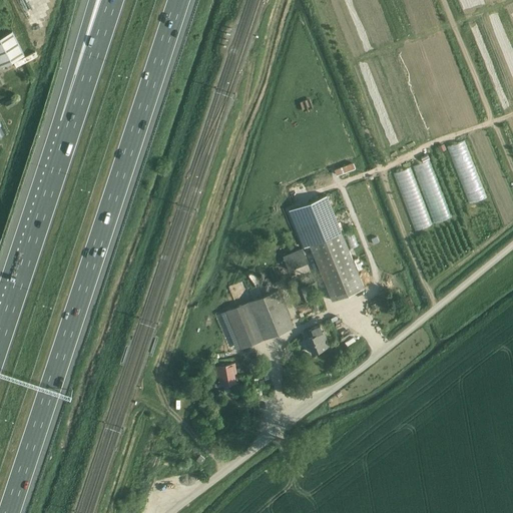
[(0,67),(24,55),(12,31),(0,37),(0,67)]
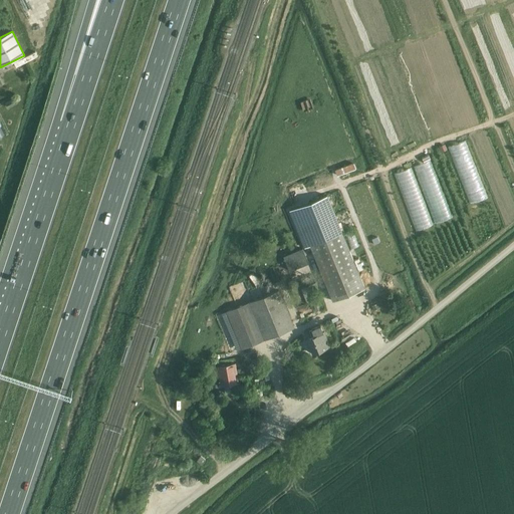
[(465,141),(448,148),(469,204),(486,198),(465,141)]
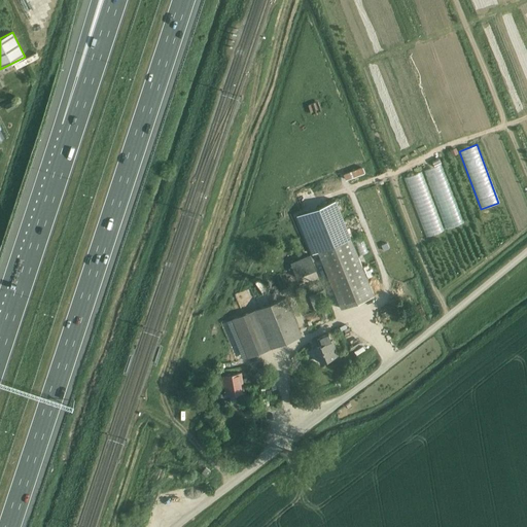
[(441,165),(423,171),(445,230),(463,222),(441,165)]
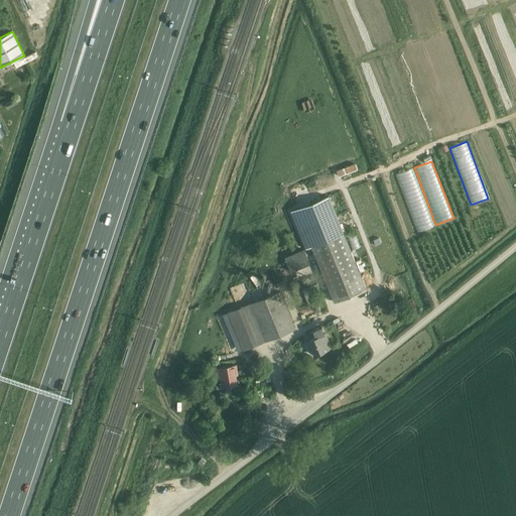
[(412,168),(395,174),(416,232),(434,226),(412,168)]
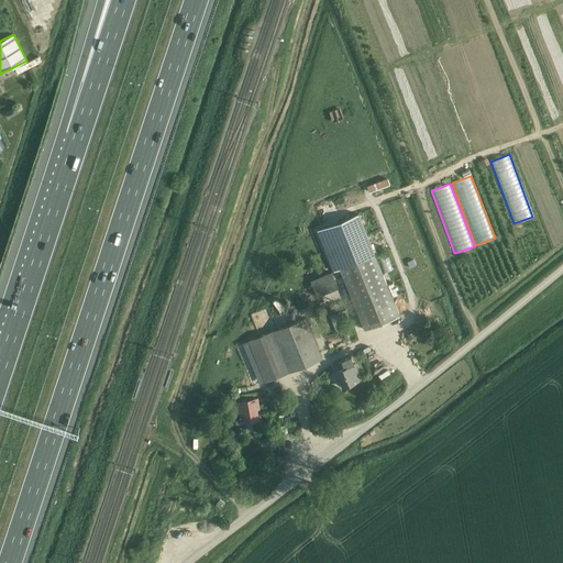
[(357,214),(317,231),(326,250),(333,272),(340,268),(364,330),(387,321),(400,316),(375,254),(374,254),(372,247),(357,214)]
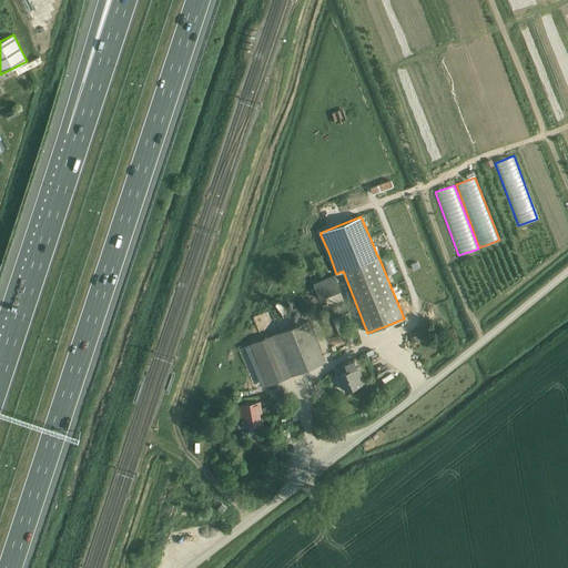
[(526,227),(519,230),(523,236),(528,234),(526,227)]
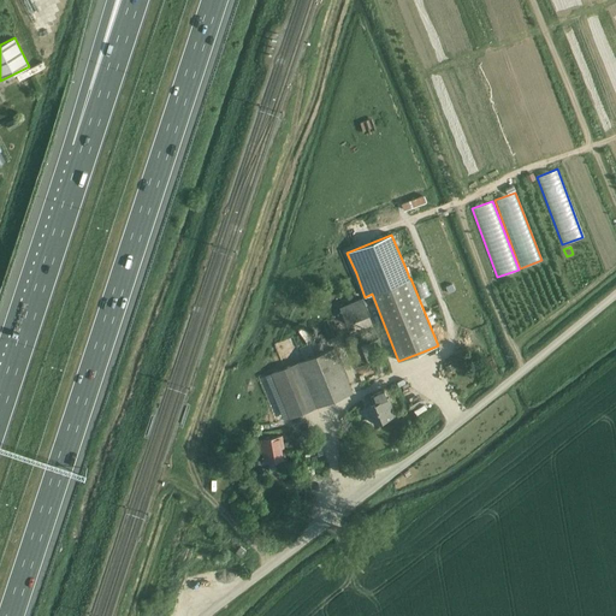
[(369,315),(362,297),(338,307),(345,325),(369,315)]
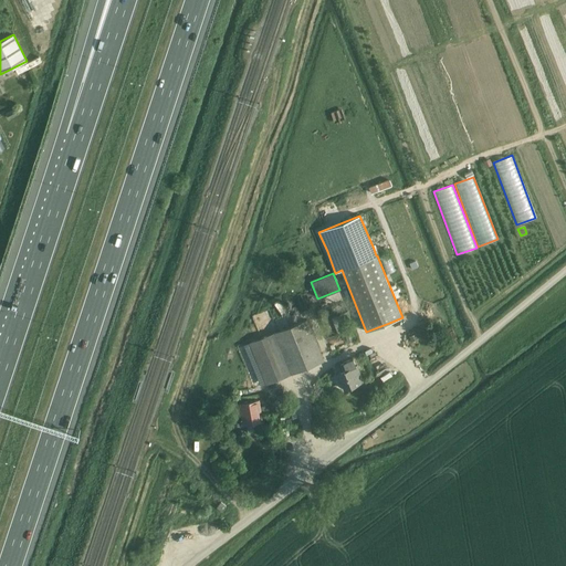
[(274,333),(291,374),(323,360),(306,320),(274,333)]
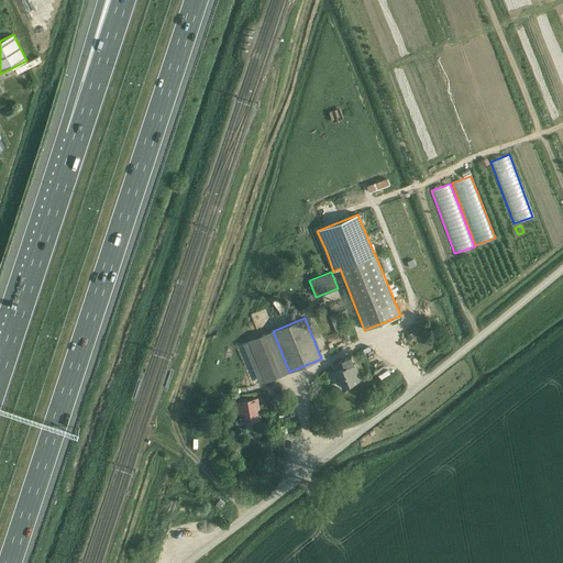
[(344,321),(334,326),(337,332),(342,330),(346,341),(352,339),(344,321)]
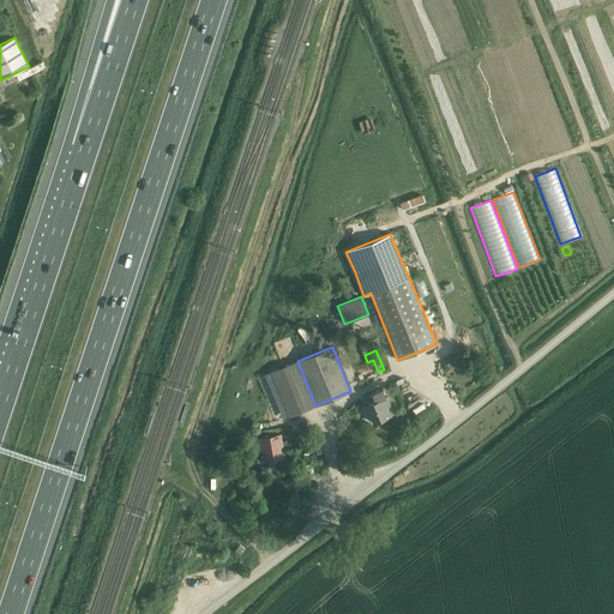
[(315,405),(298,361),(271,372),(289,416),(315,405)]
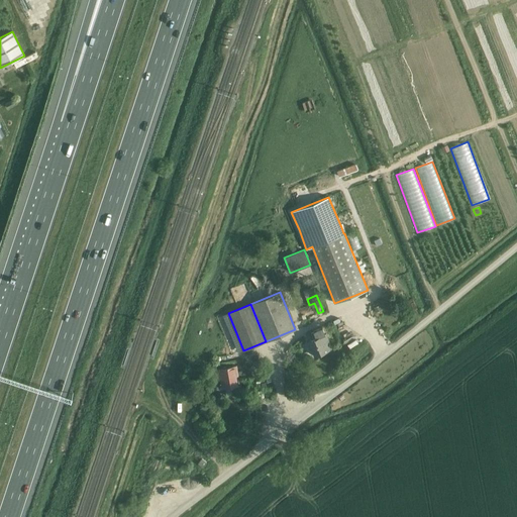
[(316,337),(309,340),(315,355),(331,348),(325,333),(324,334),(322,327),(313,331),(316,337)]
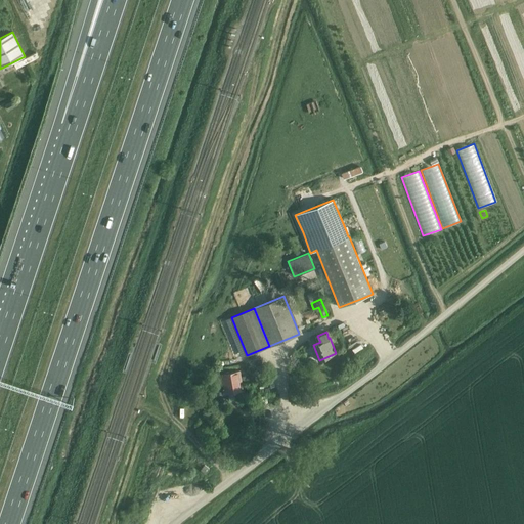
[(239,370),(221,374),(223,386),(225,393),(236,391),(243,390),(242,382),(246,381),(246,379),(245,376),(241,377),(239,370)]
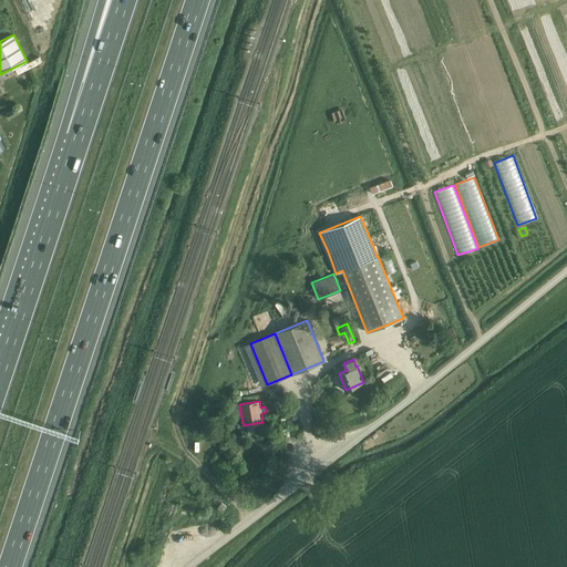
[(218,460),(217,468),(232,472),(234,462),(234,460),(232,459),(219,456),(218,460)]
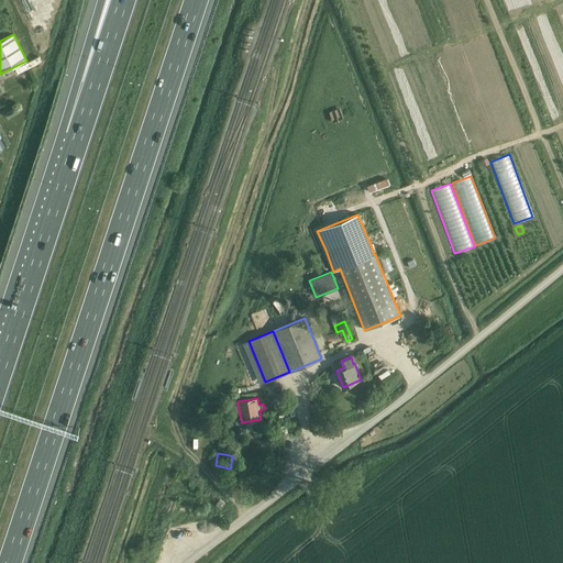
[(219,507),(221,508),(224,504),(220,499),(216,504),(219,507)]
